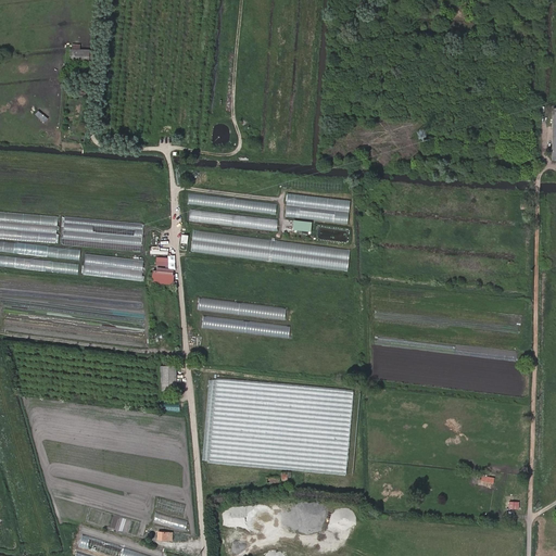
[(68,62),(89,63),(89,50),(70,49),(68,62)]
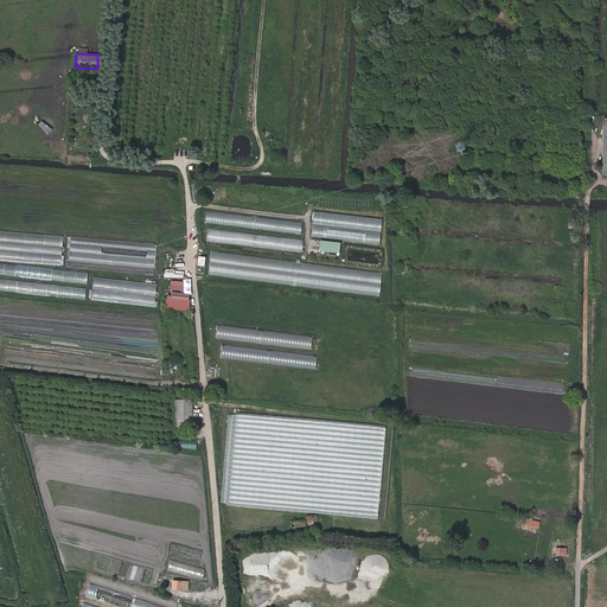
[(40,120),(37,125),(48,134),(52,129),(40,120)]
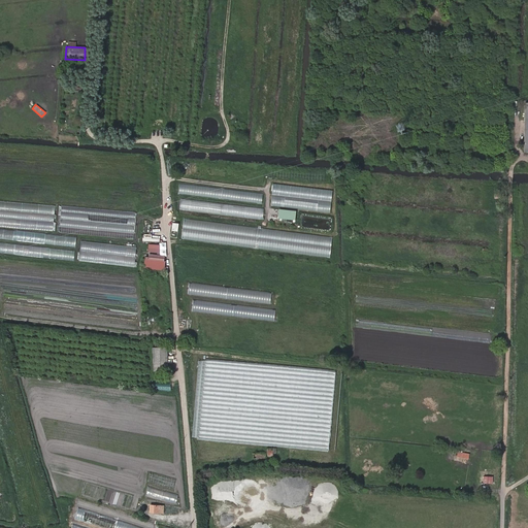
[(57,205),(0,199),(0,226),(55,231),(57,205)]
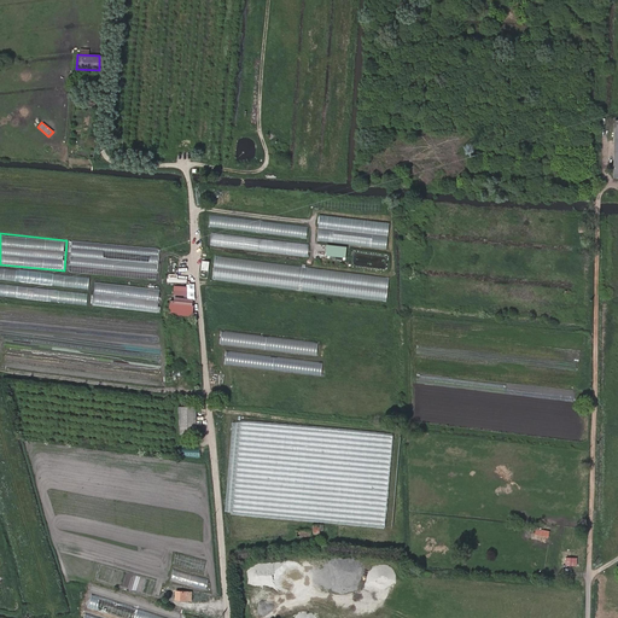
[(209,246),(308,256),(309,243),(210,233),(209,246)]
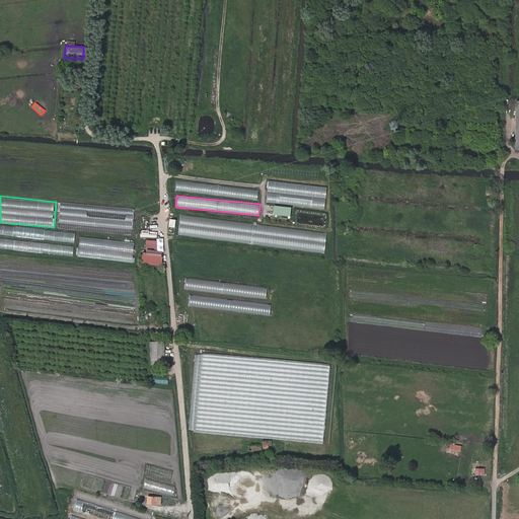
[(135,208),(62,202),(59,229),(133,235),(135,208)]
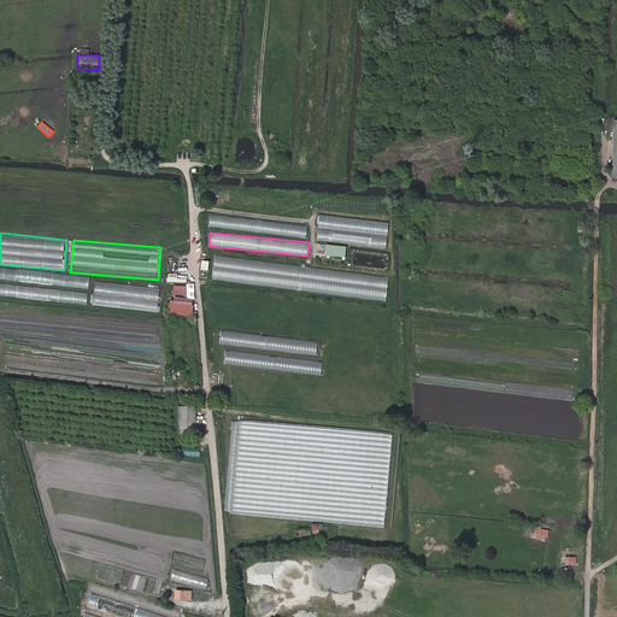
[(386,299),(388,275),(213,257),(211,281),(386,299)]
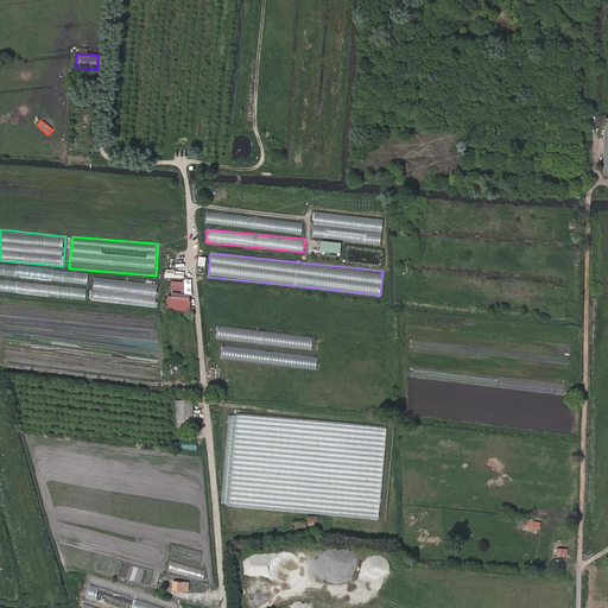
[(0,276),(88,284),(89,272),(0,264),(0,276)]
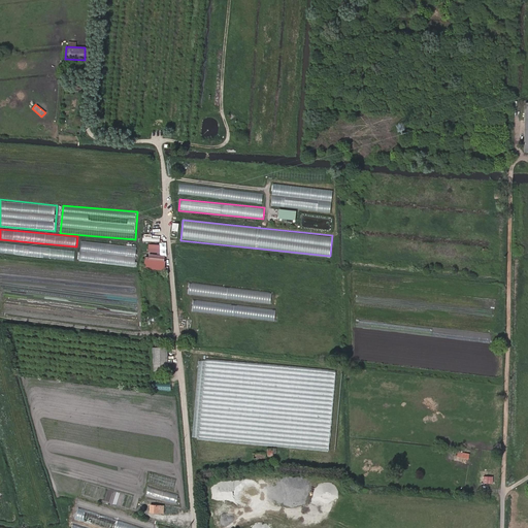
[(135,266),(137,246),(80,241),(78,261),(135,266)]
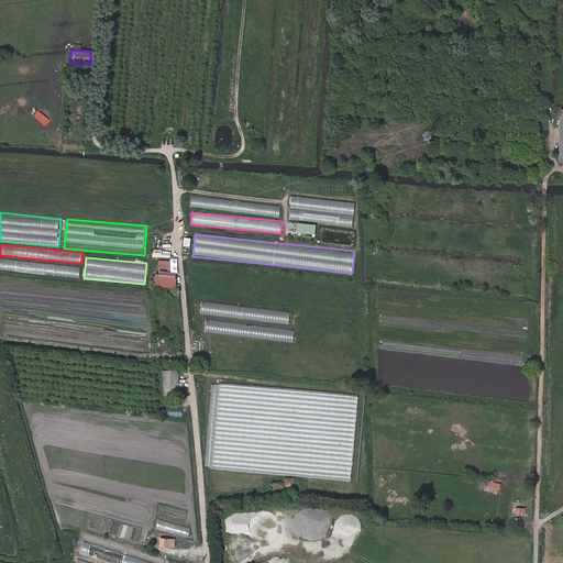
[(169,269),(169,261),(157,260),(156,268),(169,269)]
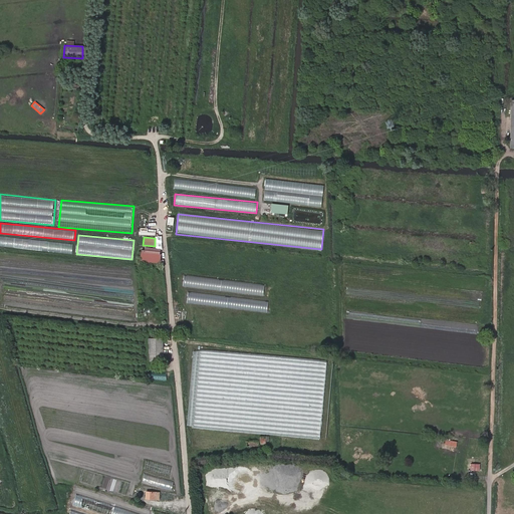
[(156,261),(158,248),(143,247),(143,251),(140,251),(139,259),(156,261)]
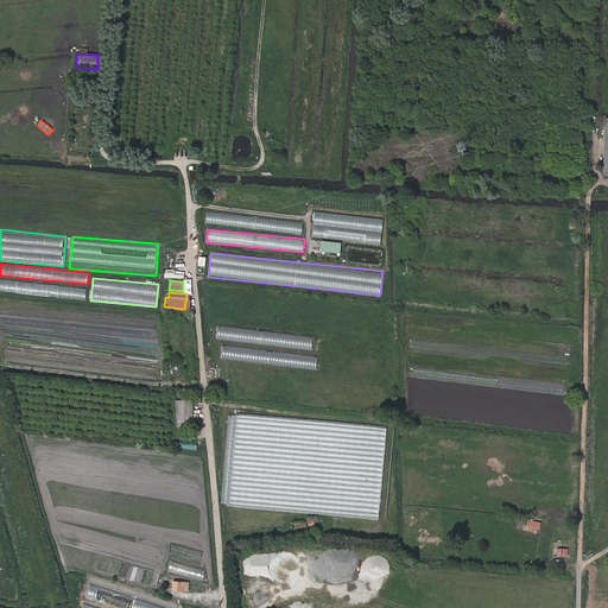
[(315,336),(246,330),(245,343),(314,349),(315,336)]
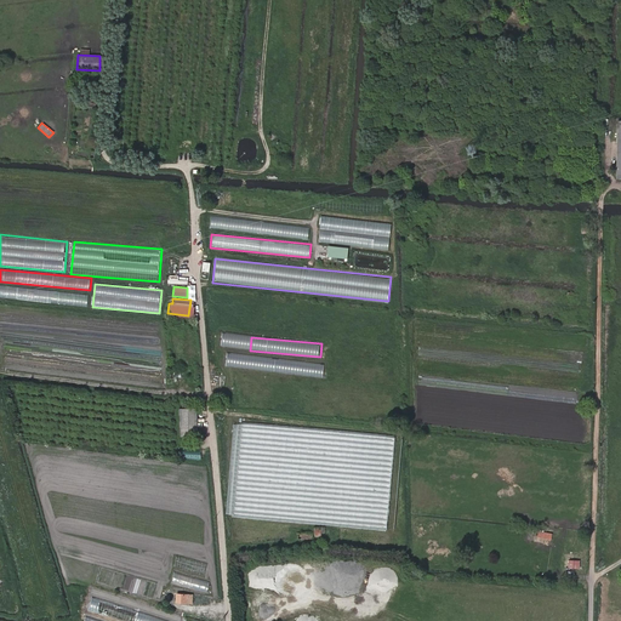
[(227,353),(226,368),(323,377),(324,364),(227,353)]
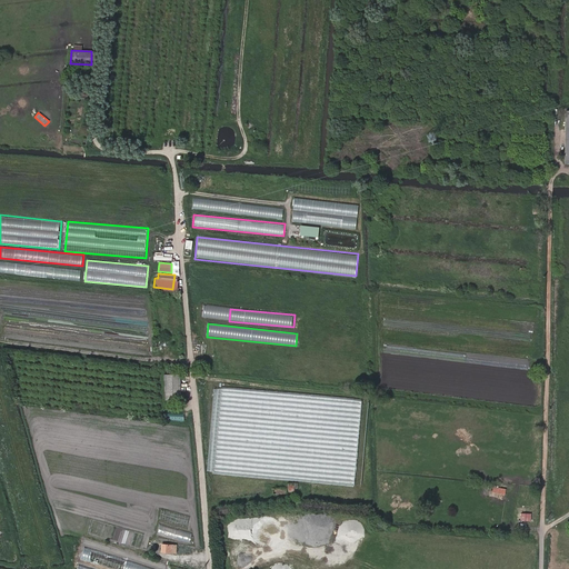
[(170,343),(173,343),(172,339),(152,340),(153,349),(170,347),(170,343)]
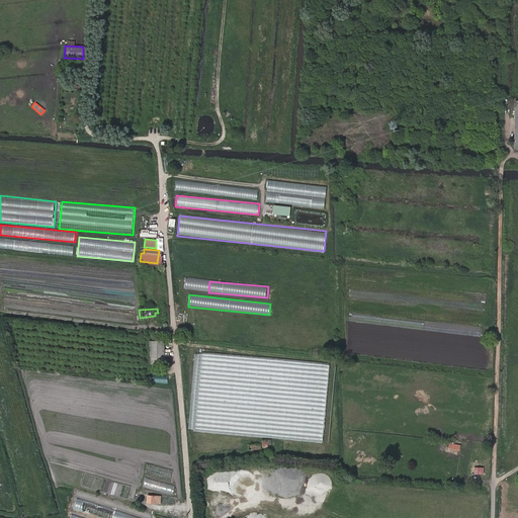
[(150,341),(151,364),(165,363),(163,340),(150,341)]
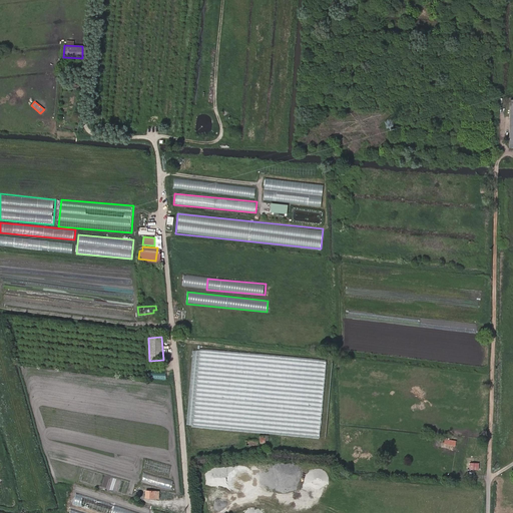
[(131,468),(69,453),(66,465),(128,480),(131,468)]
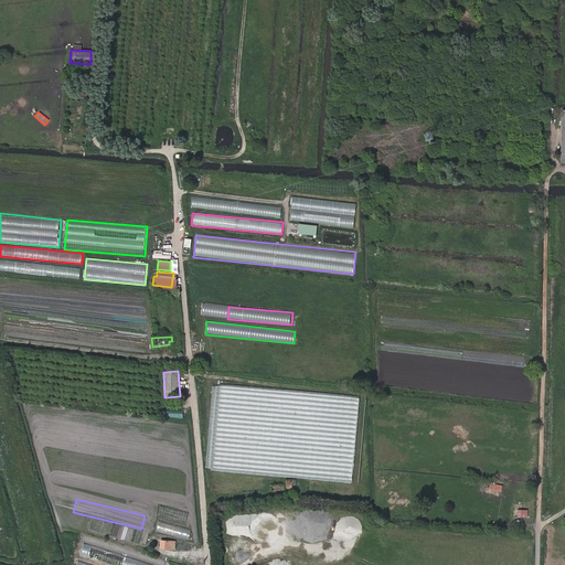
[(515,504),(515,523),(523,523),(523,518),(530,518),(530,505),(515,504)]
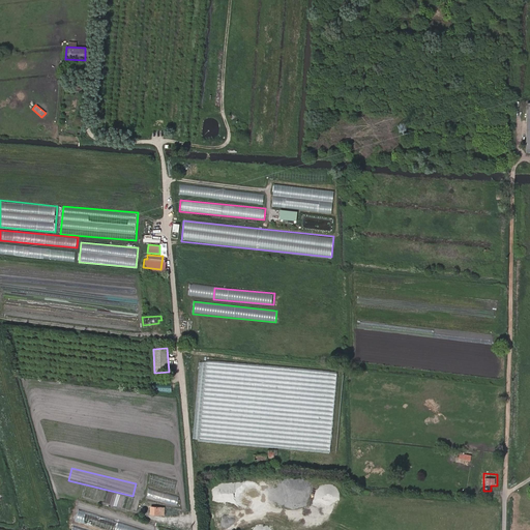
[(150,476),(148,486),(174,490),(176,480),(150,476)]
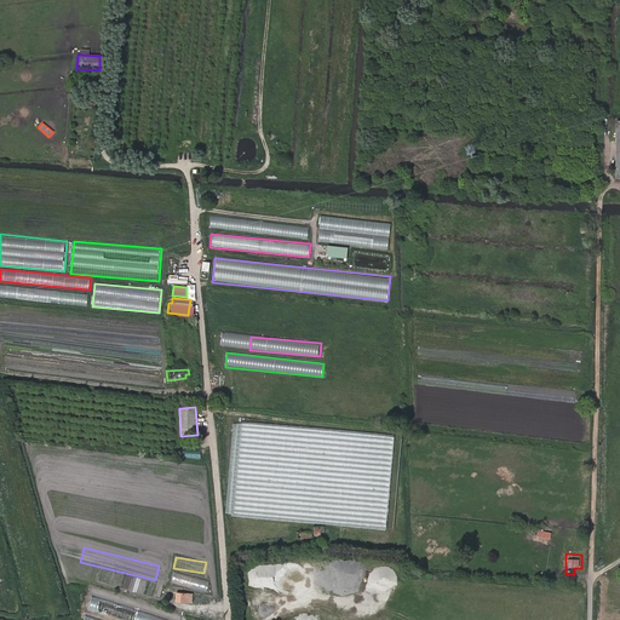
[(173,573),(171,585),(207,591),(208,579),(173,573)]
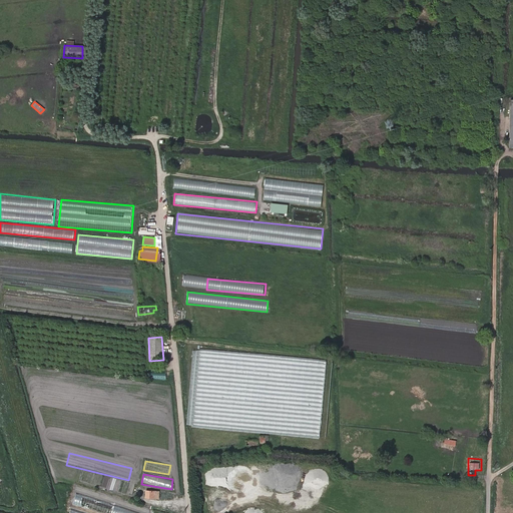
[(147,499),(163,500),(163,491),(148,490),(147,499)]
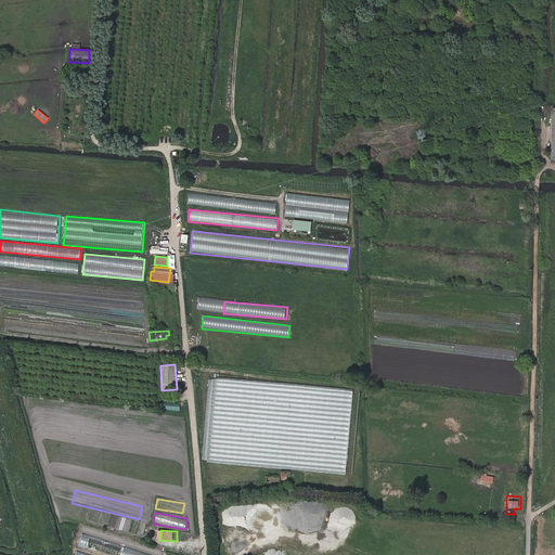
[(153,554),(81,534),(78,545),(110,554),(153,554)]
